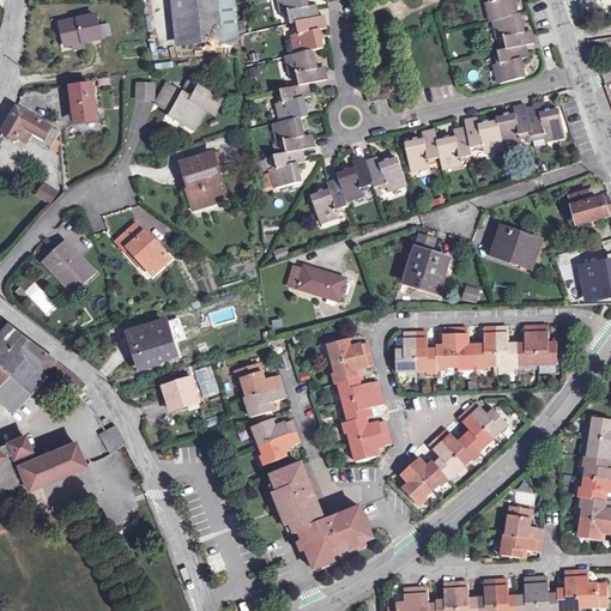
[(237,37),(233,0),(177,0),(182,43),(237,37)]
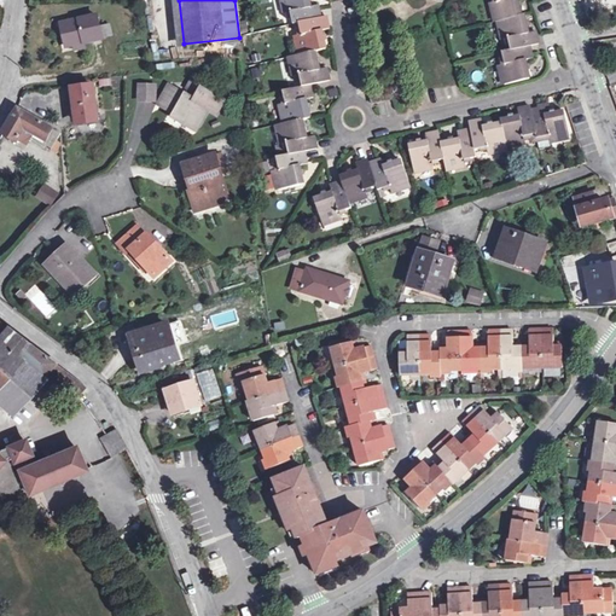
[(315,62),(314,57),(312,48),(324,46),(321,39),(320,34),(319,28),(326,27),(324,13),(319,15),(317,7),(315,3),(308,5),(307,0),(282,0),(284,11),(285,11),(289,10),(290,16),(291,22),(296,21),(297,25),(298,32),(295,33),(294,33),(297,52),(288,54),(291,74),(294,73),(297,73),(298,79),(300,85),(280,88),(282,94),(283,100),(279,102),(278,102),(283,121),(274,122),(279,143),(284,141),(286,152),(277,155),(274,156),(275,161),(277,167),(273,168),(272,169),(277,189),(301,182),(300,174),(298,169),(297,163),(304,162),(303,160),(301,150),(314,146),(313,139),(312,134),(304,135),(303,131),(302,126),(300,117),(307,116),(306,106),(304,103),(303,97),(311,96),(309,91),(308,82),(326,77),(325,71),(324,65),(317,67),(315,62)]
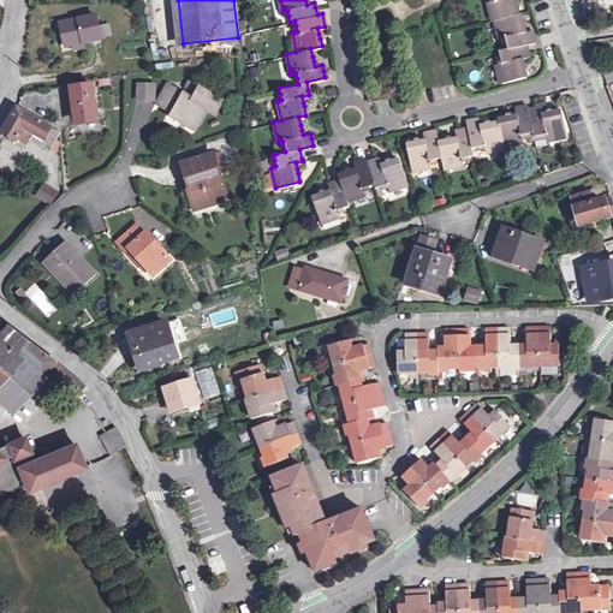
[(522,25),(521,21),(519,12),(516,12),(515,5),(513,0),(487,0),(492,19),(494,18),(499,37),(500,36),(504,36),(505,42),(506,47),(498,49),(499,55),(500,61),(497,61),(495,63),(500,82),(524,76),(523,67),(522,63),(521,57),(528,55),(524,43),(534,41),(530,29),(523,30),(522,25)]
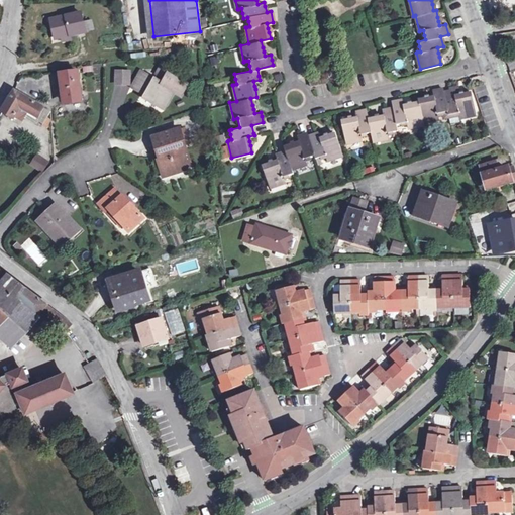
[(59,35),(69,33),(84,30),(79,11),(48,18),(54,37),(59,35)]
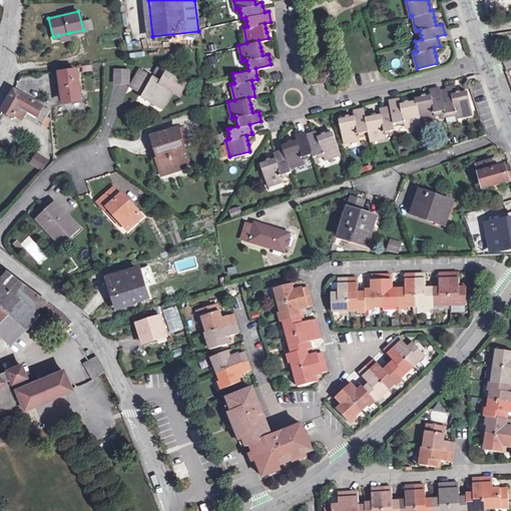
[(83,29),(91,28),(89,17),(81,19),(83,29)]
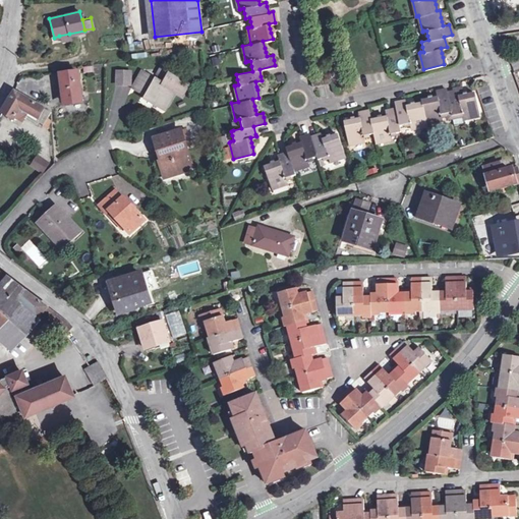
[(162,82),(140,70),(132,84),(146,93),(145,97),(163,107),(173,90),(180,94),(185,83),(168,73),(171,69),(161,64),(157,72),(165,77),(162,82)]
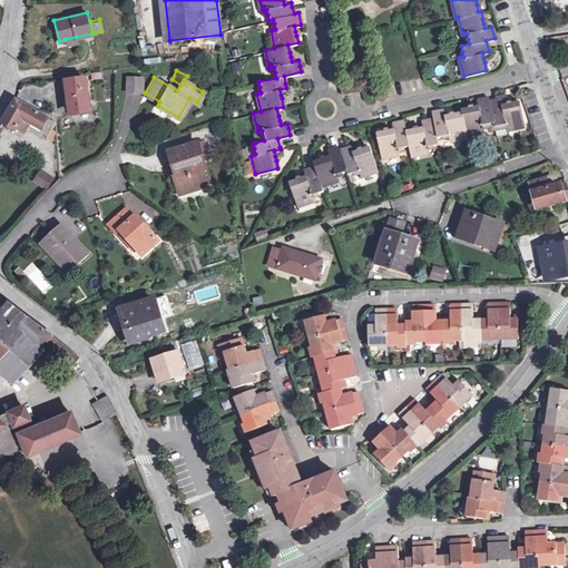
[(69,110),(87,108),(82,76),(65,78),(69,110)]
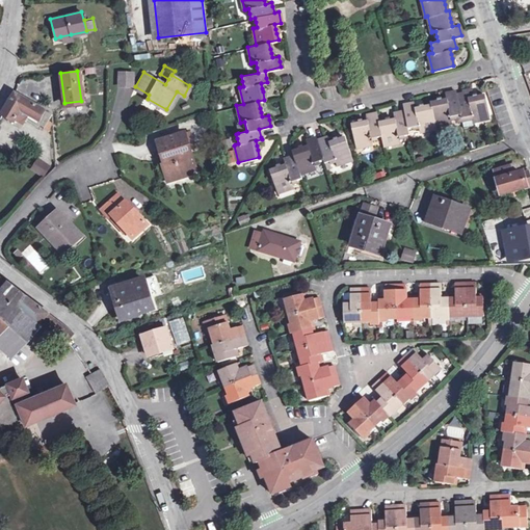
[(131,72),(118,72),(117,83),(131,84),(131,72)]
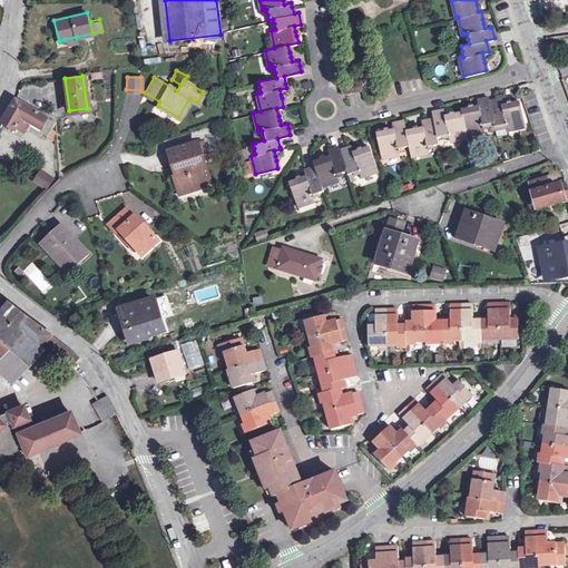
[(352,91),(350,80),(339,82),(341,94),(352,91)]
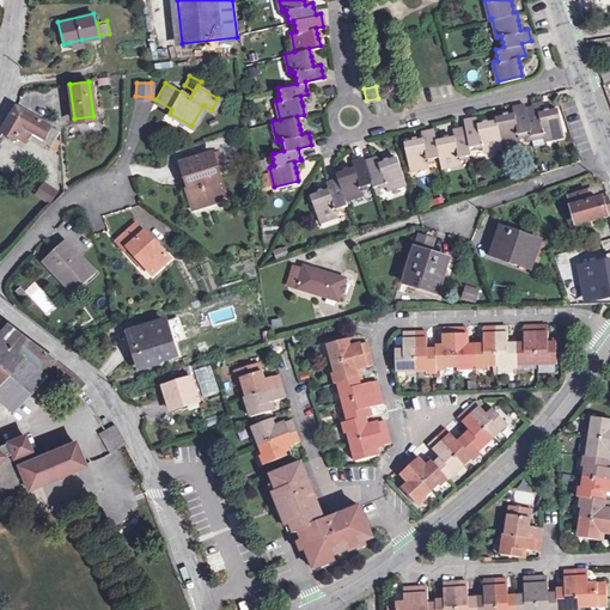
[(512,113),(506,114),(502,115),(493,117),(494,120),(486,121),(481,122),(476,123),(475,116),(462,119),(463,126),(456,127),(451,128),(452,135),(447,136),(443,138),(434,139),(432,128),(420,130),(421,138),(416,139),(412,140),(402,141),(408,166),(427,162),(426,160),(426,157),(432,156),(437,154),(439,164),(458,160),(458,158),(457,156),(464,154),(469,153),(468,146),(474,145),(480,144),(480,147),(481,148),(500,145),(499,141),(518,138),(517,136),(517,133),(523,132),(528,130),(529,135),(541,133),(542,135),(542,138),(561,134),(556,109),(548,110),(543,111),(543,108),(542,101),(530,103),(530,107),(524,108),(523,103),(511,105),(512,113)]
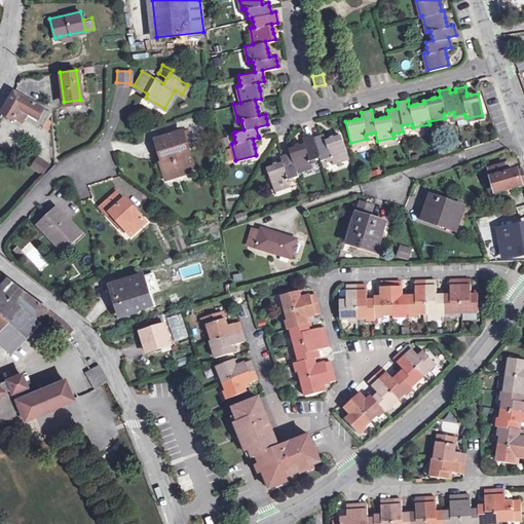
[(48,111),(12,90),(0,112),(11,119),(19,107),(36,117),(34,120),(41,124),(49,112),(48,111)]
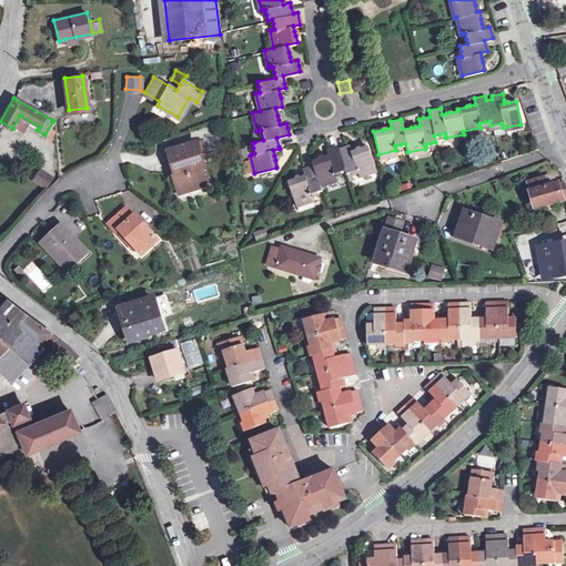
[(503,125),(502,123),(491,125),(492,128),(493,135),(504,133),(503,128),(503,125)]
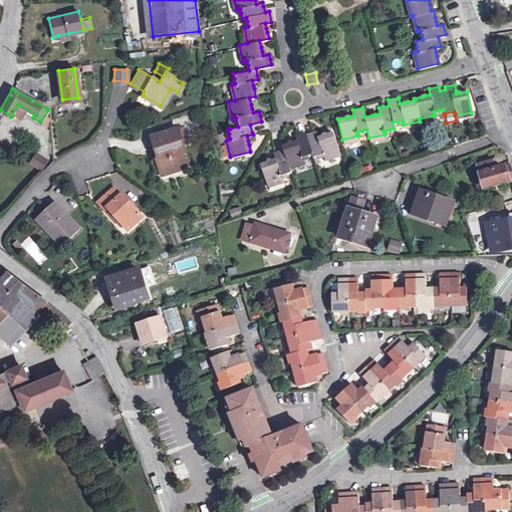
[(228,119),(230,129),(238,126),(236,117),(232,118),(228,119)]
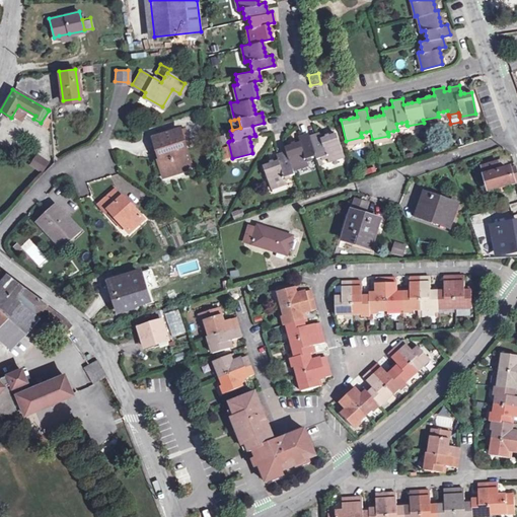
[(170,166),(172,172),(191,166),(178,128),(152,136),(159,158),(156,159),(160,170),(170,166)]
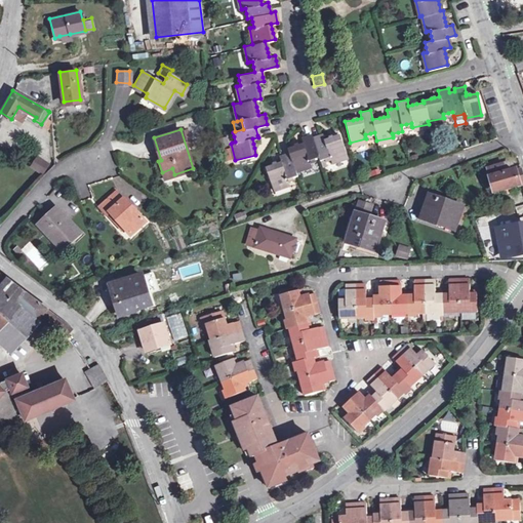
[(332,136),(328,138),(324,139),(322,133),(318,135),(312,137),(311,134),(305,136),(300,137),(303,144),(297,145),(294,147),(287,149),(288,153),(280,156),(278,156),(280,162),(276,164),(272,165),(265,167),(272,188),(287,183),(287,182),(286,178),(291,176),(296,175),(294,169),(310,164),(310,162),(309,160),(314,158),(318,157),(319,160),(324,158),(329,156),(329,159),(330,161),(347,155),(339,134),(332,136)]
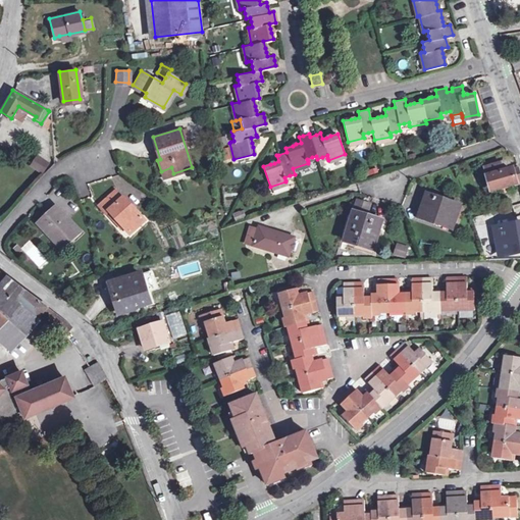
[(36,155),(31,163),(41,170),(47,162),(36,155)]
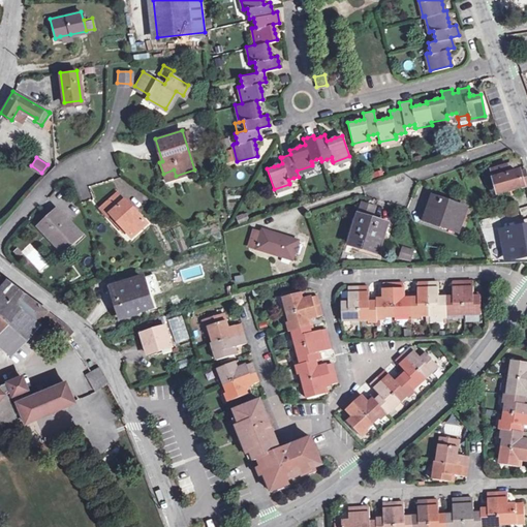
[(526,182),(523,169),(507,174),(504,163),(490,167),(496,190),(526,182)]
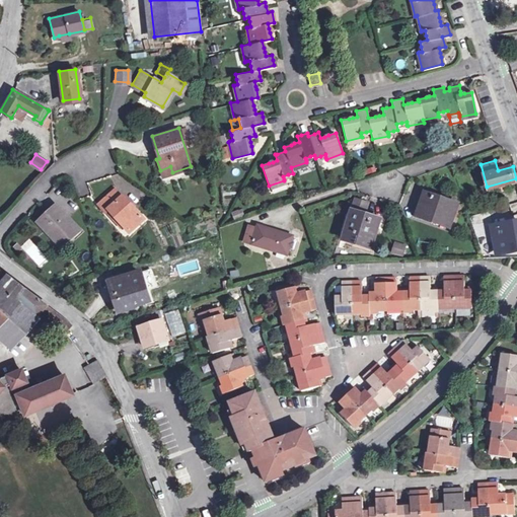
[(170,166),(160,170),(161,175),(172,172),(170,166)]
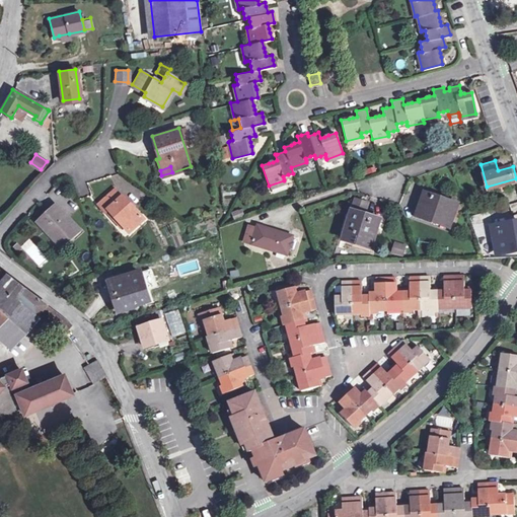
[(106,208),(121,224),(127,230),(142,217),(122,194),(120,196),(114,188),(96,203),(103,210),(104,210),(106,208)]
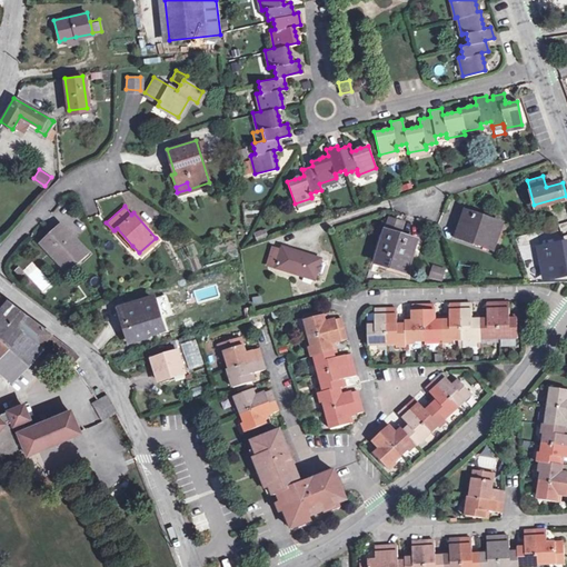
[(464,224),(459,236),(490,247),(499,222),(464,210),(459,222),(464,224)]
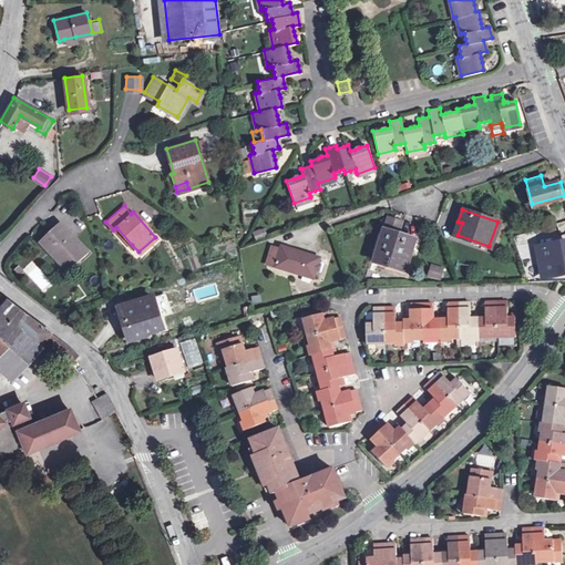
[(400,219),(387,216),(373,260),(386,264),(386,263),(404,268),(413,237),(397,232),(400,219)]
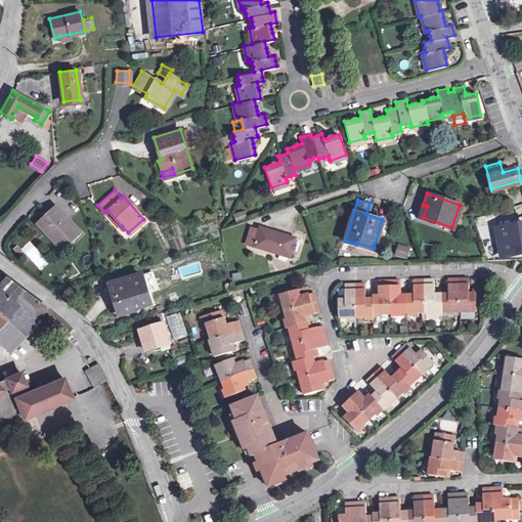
[(48,229),(63,246),(79,231),(55,206),(37,222),(45,231),(48,229)]
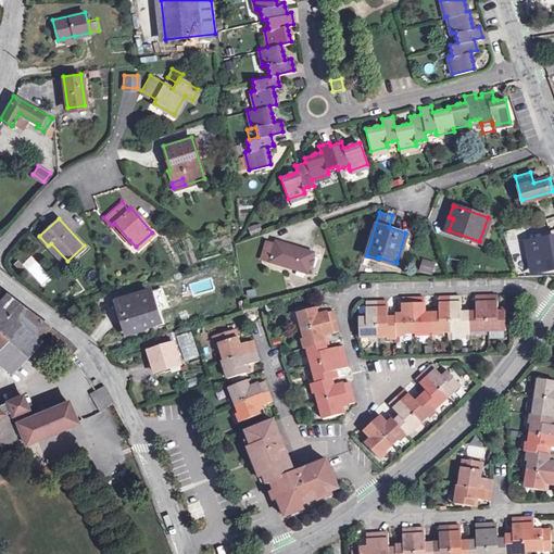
[(249,234),(260,229),(256,222),(246,226),(249,234)]
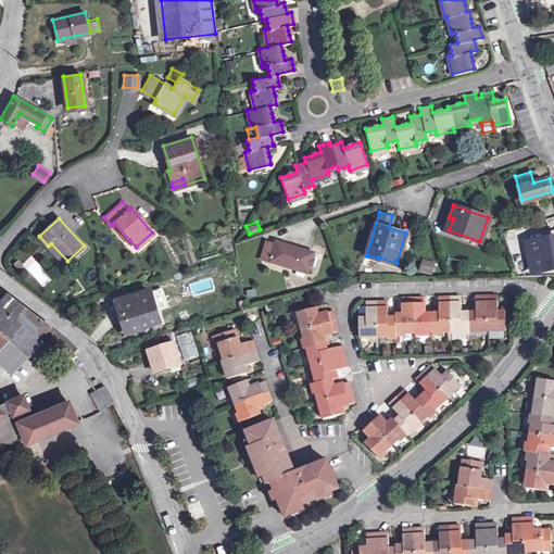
[(112,225),(111,225),(127,242),(129,240),(114,223),(112,225)]
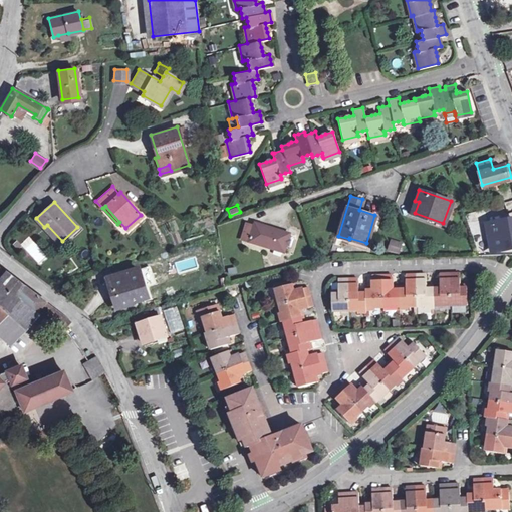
[(511,218),(499,221),(504,247),(505,253),(511,252),(511,218)]
